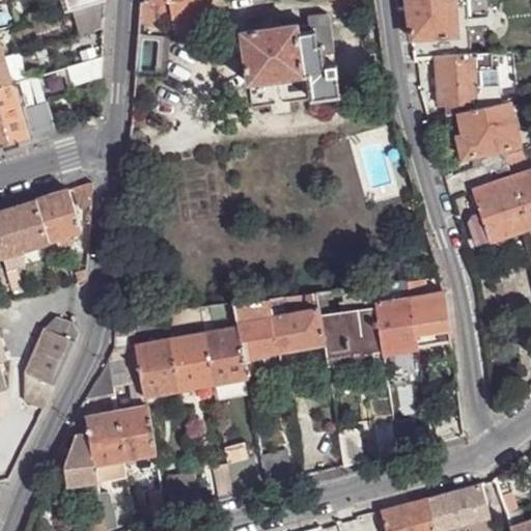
[(104,1),(104,0),(58,0),(62,9),(66,8),(67,11),(72,10),(104,1)]
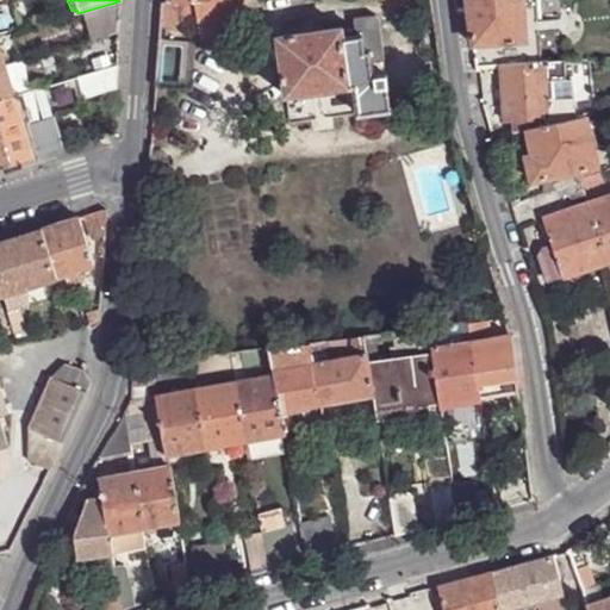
[(163,0),(162,0),(161,24),(198,19),(194,0),(176,0),(173,0),(163,0)]
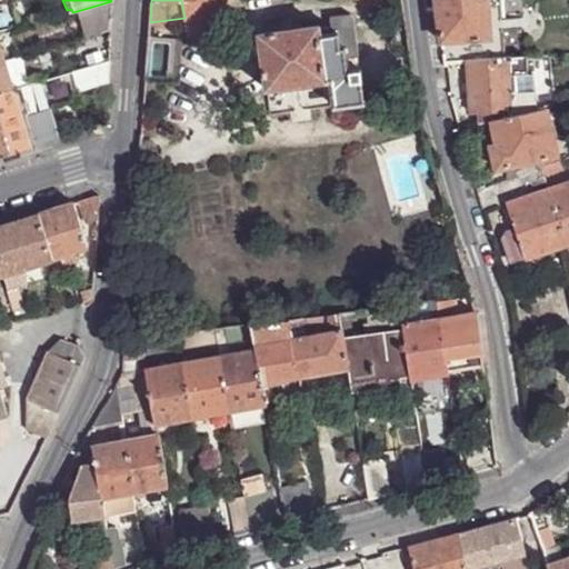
[(216,0),(181,0),(185,18),(186,33),(219,30),(216,0)]
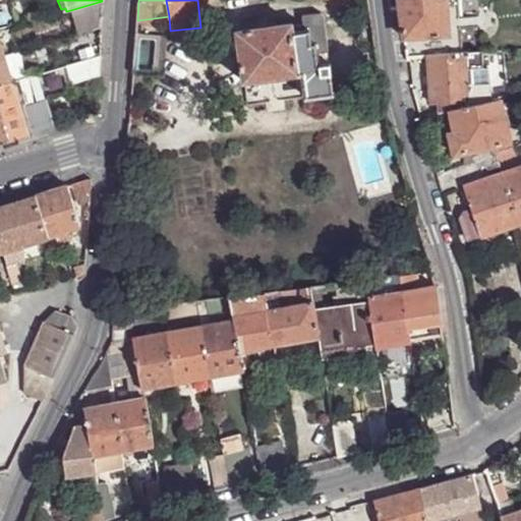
[(449,35),(445,0),(397,0),(404,38),(449,35)]
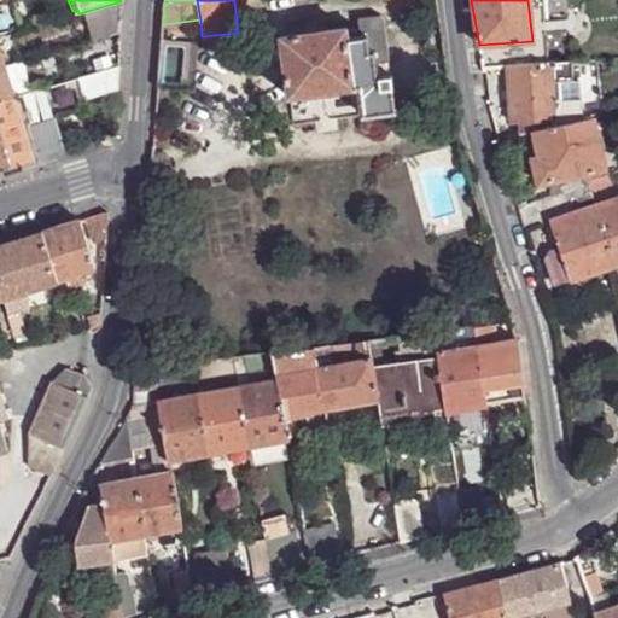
[(549,64),(543,0),(528,0),(532,41),(479,45),(483,68),(508,66),(549,64)]
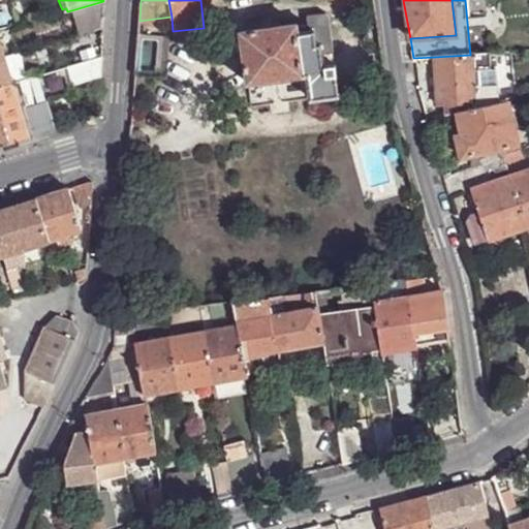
[(102,28),(103,1),(71,10),(79,35),(102,28)]
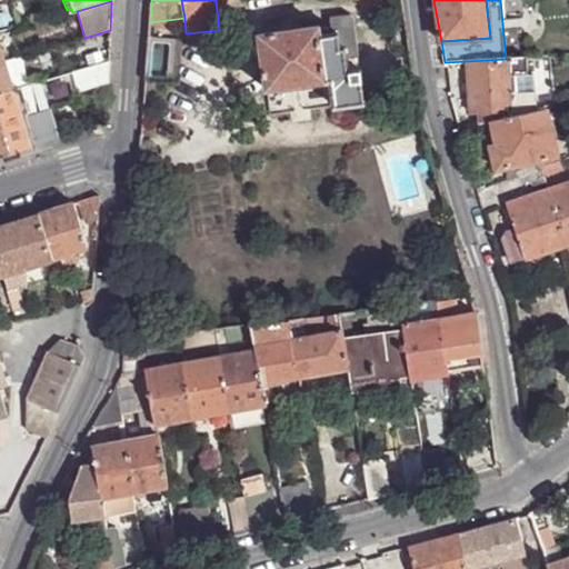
[(330,18),(332,33),(338,32),(340,48),(345,47),(347,59),(359,58),(353,15),(330,18)]
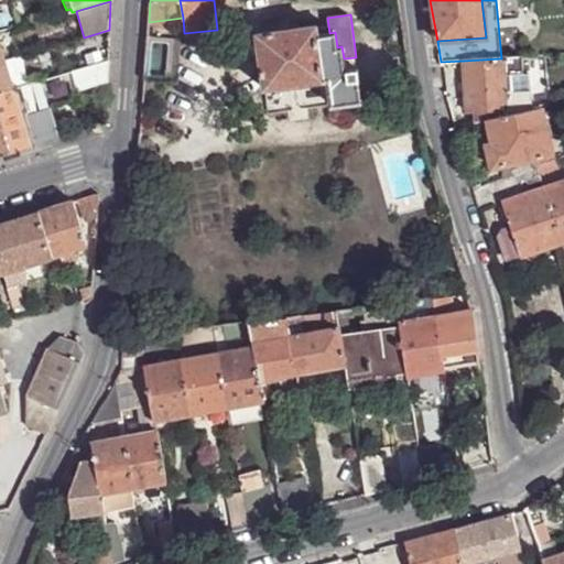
[(257,36),(263,88),(328,79),(332,106),(362,101),(357,68),(345,71),(344,58),(342,46),(337,47),(335,32),(329,33),(318,35),(317,28),(257,36)]
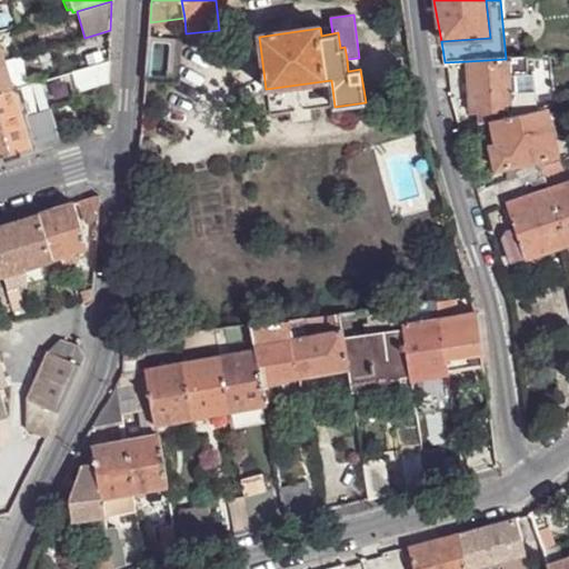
[(109,61),(110,30),(85,38),(78,39),(86,67),(109,61)]
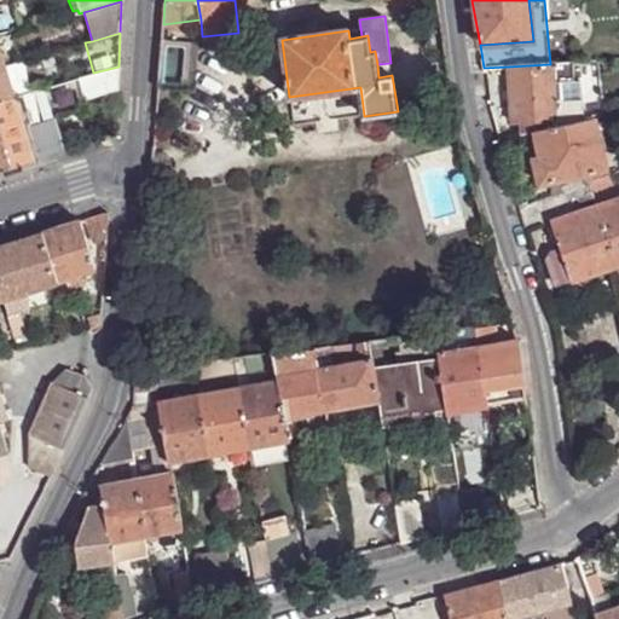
[(161,38),(157,87),(187,88),(191,40),(161,38)]
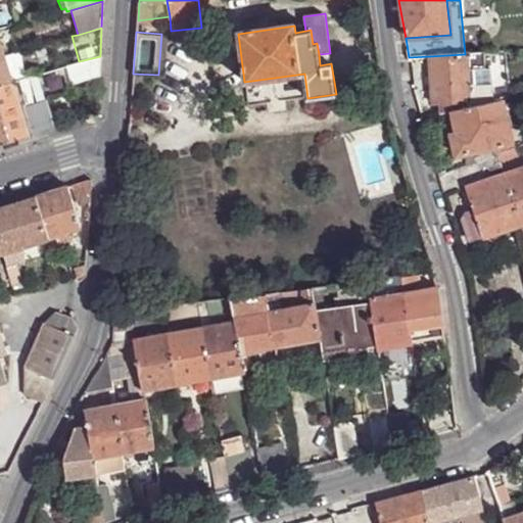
[(465,54),(430,56),(433,104),(439,103),(470,101),(472,101),(471,84),(470,68),(485,66),(484,52),(465,54)]
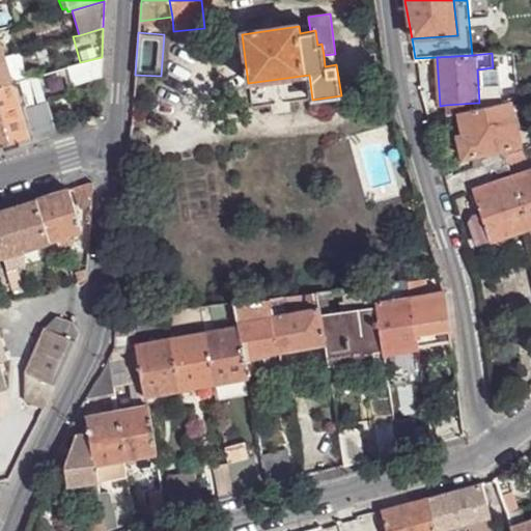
[(25,80),(18,54),(4,57),(12,83),(25,80)]
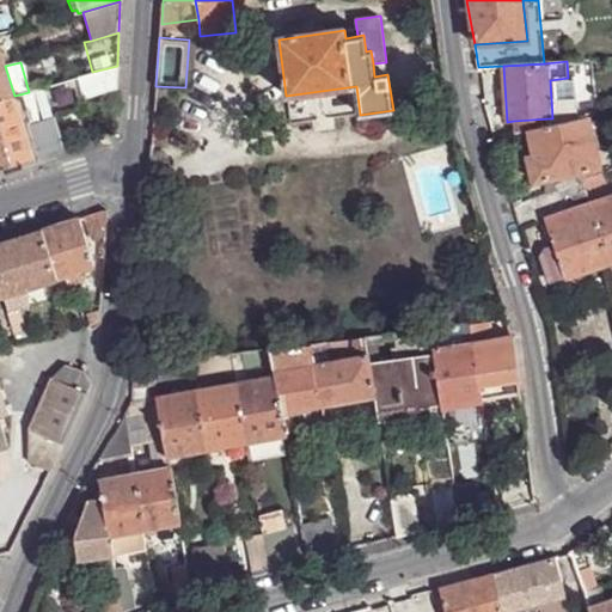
[(0,99),(14,96),(5,66),(0,67),(0,99)]
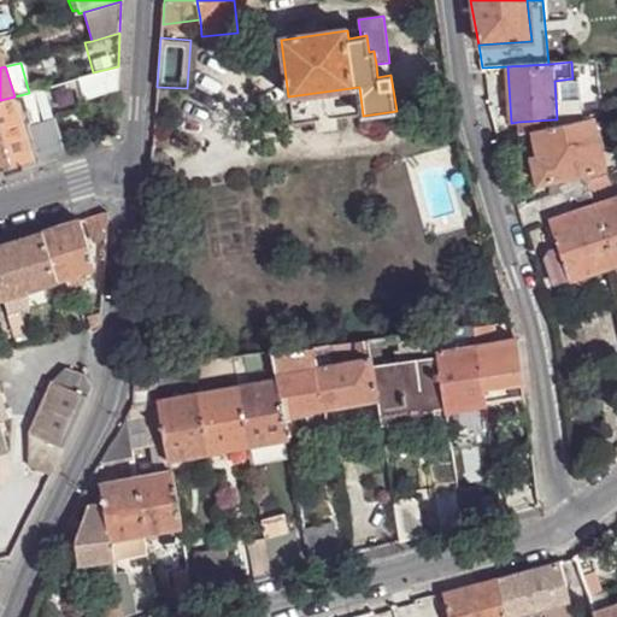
[(117,81),(118,66),(93,72),(80,77),(82,90),(117,81)]
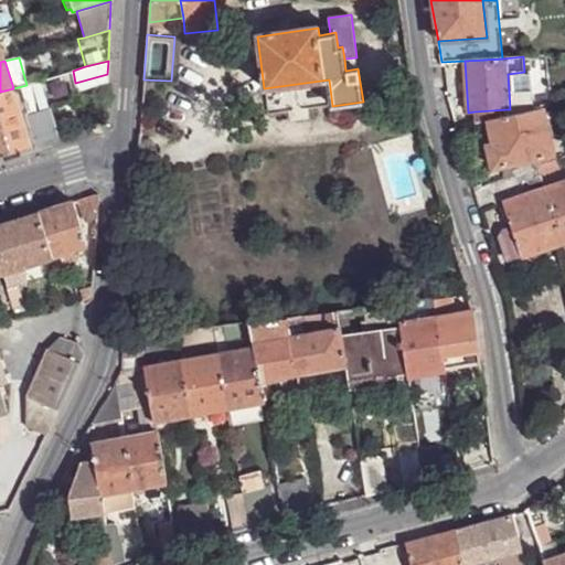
[(40,112),(31,84),(27,85),(13,88),(22,116),(40,112)]
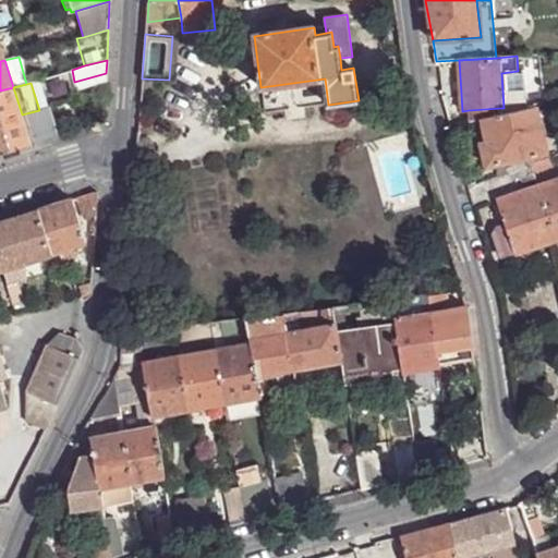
[(0,121),(22,114),(13,87),(0,91),(0,121)]
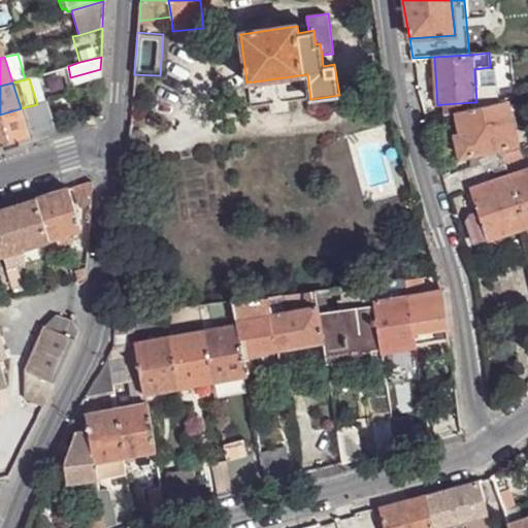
[(474,108),(500,102),(499,84),(475,85),(476,102),(474,102),(474,108)]
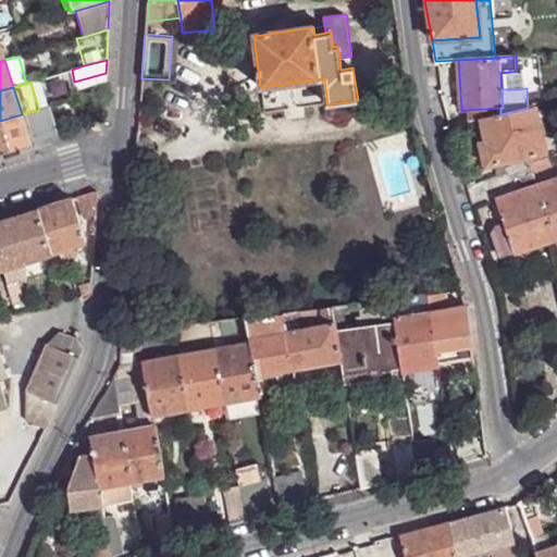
[(546,151),(536,106),(528,108),(500,114),(483,118),(487,141),(482,143),(482,146),(479,147),(481,161),(482,162),(485,162),(486,165),(510,159),(546,151)]
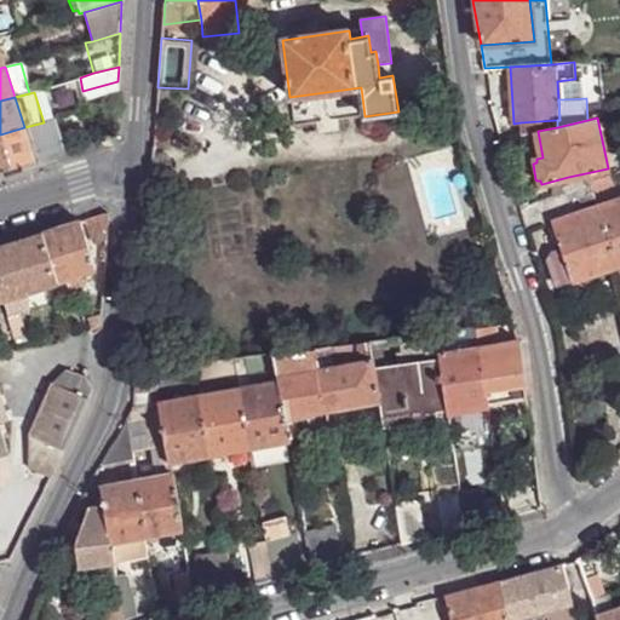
[(538,131),(557,127),(557,120),(521,122),(521,135),(538,131)]
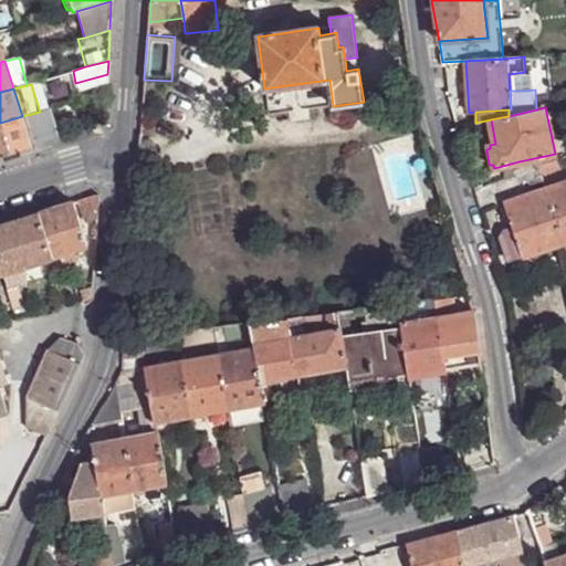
[(0,154),(31,145),(22,116),(0,123),(0,154)]
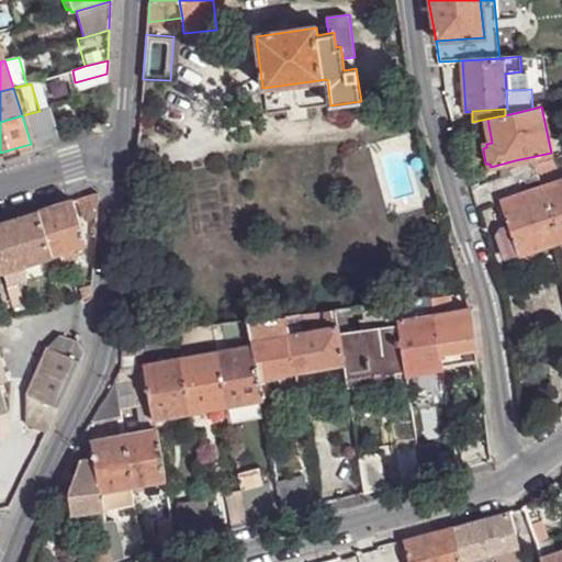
[(512,173),(536,166),(553,158),(551,153),(515,160),(516,167),(509,170),(512,173)]
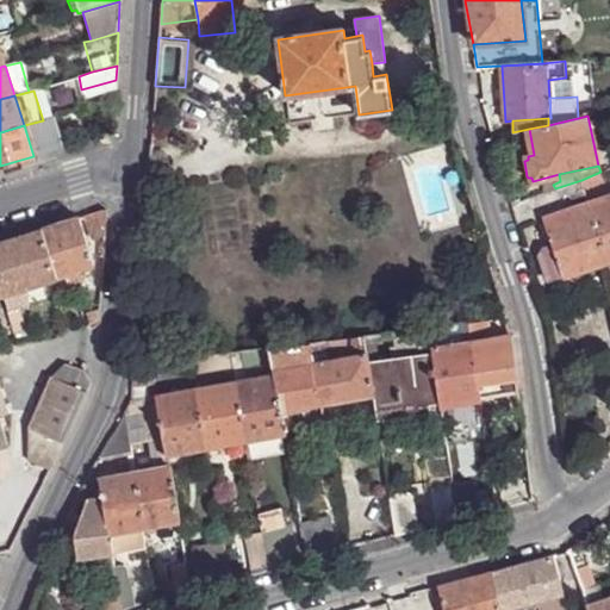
[(582,180),(584,190),(604,182),(601,172),(582,180)]
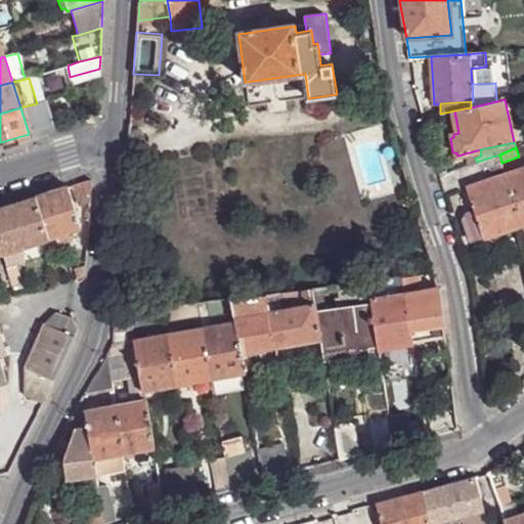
[(491,172),(504,168),(501,163),(499,155),(477,162),(455,171),(459,179),(490,168),(491,172)]
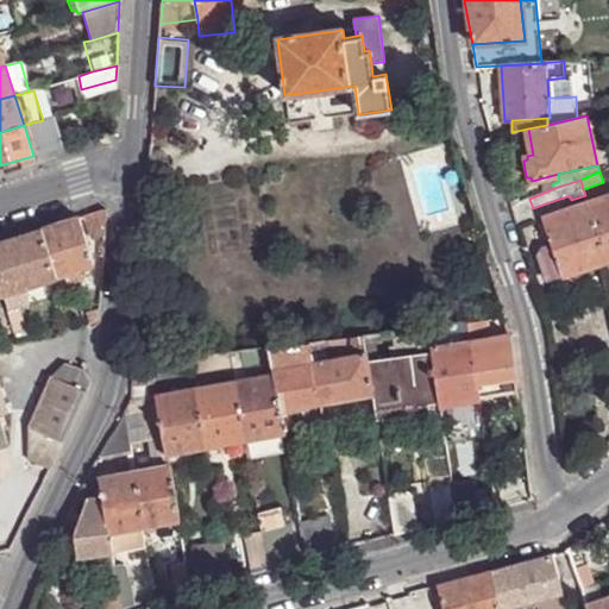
[(608,196),(588,205),(608,262),(608,196)]
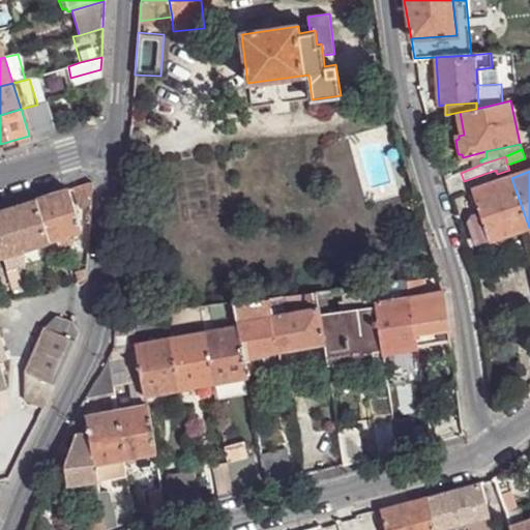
[(445,178),(450,196),(466,192),(464,181),(461,173),(445,178)]
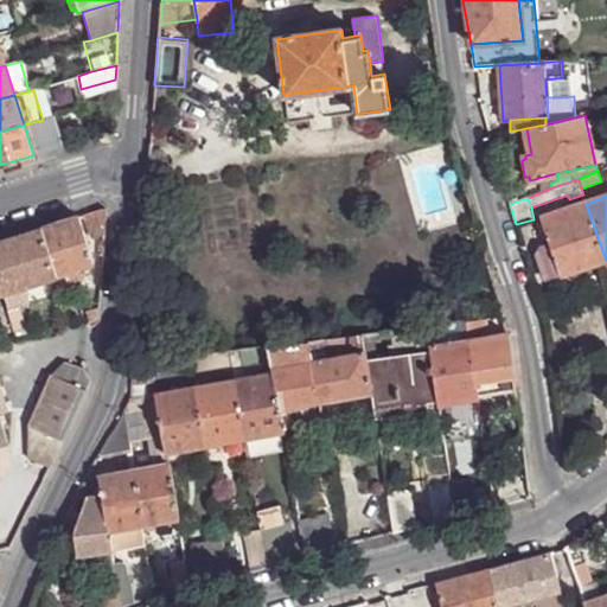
[(561,276),(606,261),(586,204),(542,218),(550,244),(542,247),(538,254),(545,279),(560,274),(561,276)]
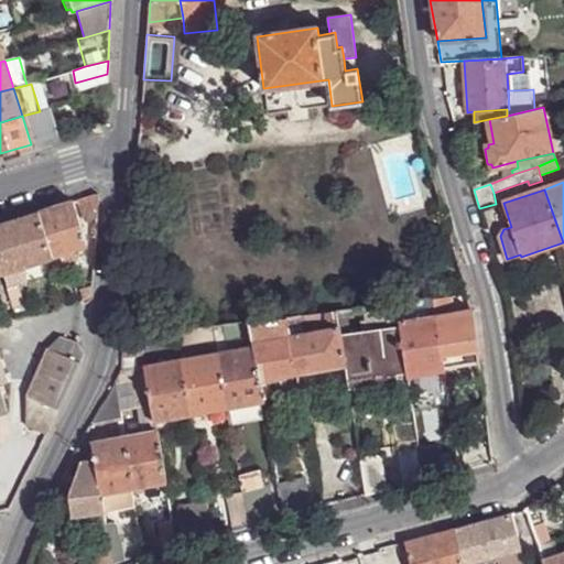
[(95,193),(77,198),(84,220),(96,218),(98,195),(97,194),(95,193)]
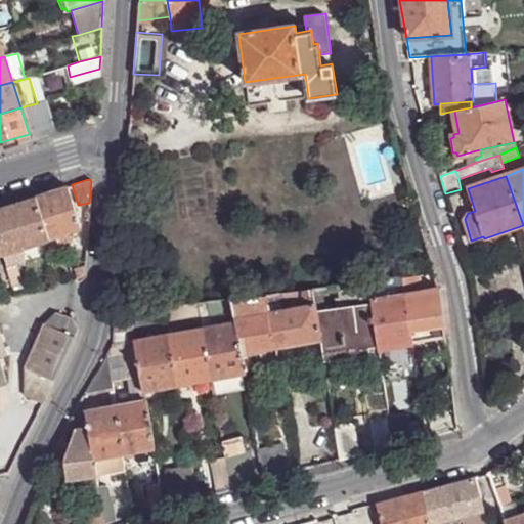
[(68,231),(80,228),(68,186),(32,197),(45,238),(54,235),(57,244),(71,241),(68,231)]
